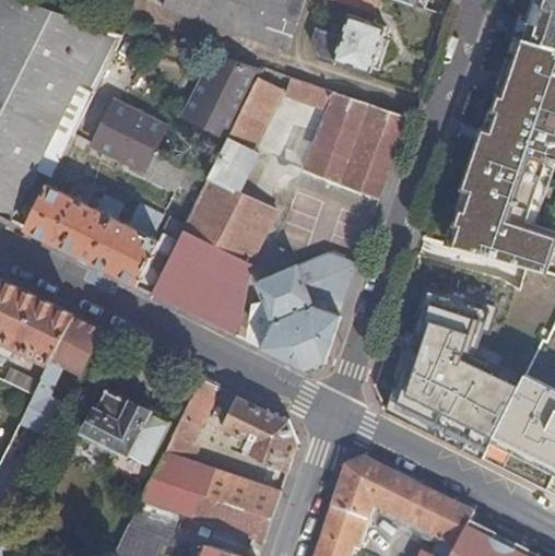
[(0,214),(11,221),(36,169),(105,30),(80,21),(78,20),(36,6),(21,0),(0,0),(0,214)]
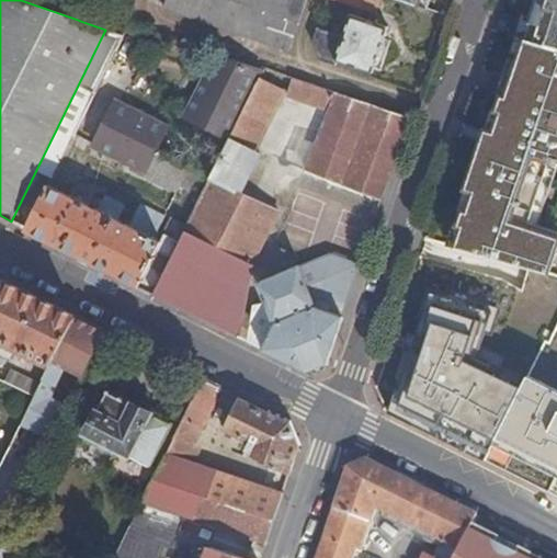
[(78,20),(84,0),(37,0),(36,6),(78,20)]
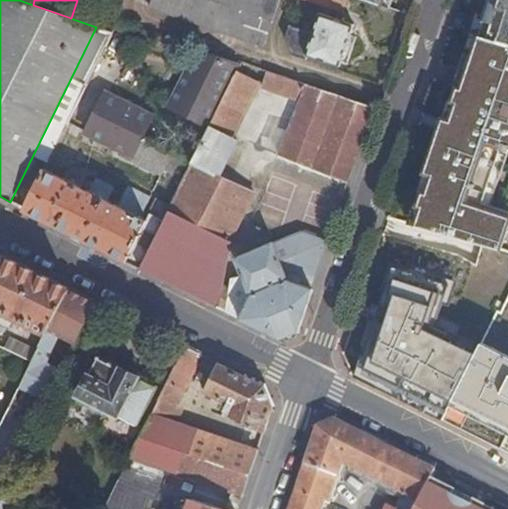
[(151,0),(150,4),(262,43),(276,0),(151,0)]
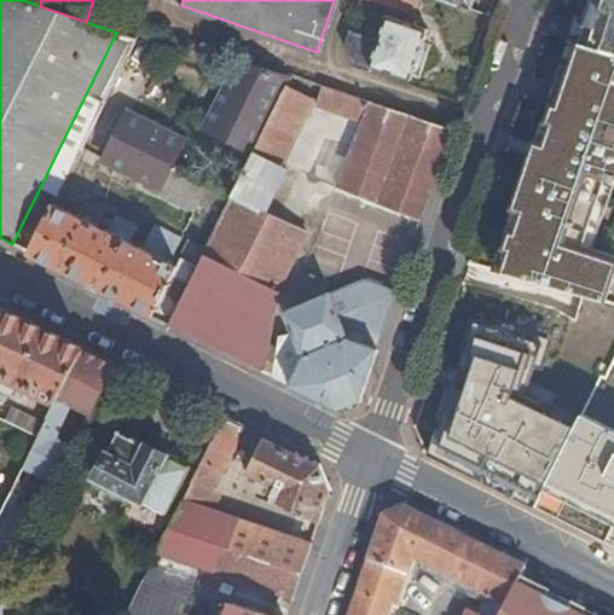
[(586,0),(575,38),(613,48),(613,0),(586,0)]
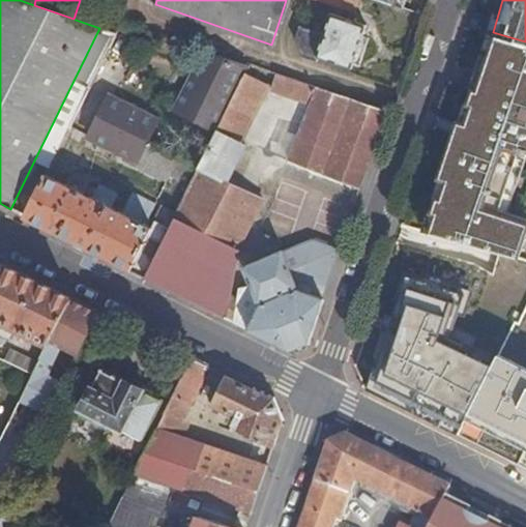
[(351,66),(366,24),(330,12),(322,33),(297,25),(293,36),(302,55),(315,59),(316,55),(351,66)]
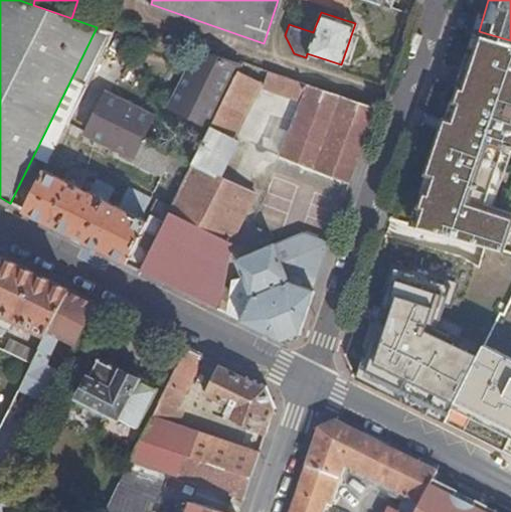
[(47,161),(112,32),(97,27),(33,156),(47,161)]
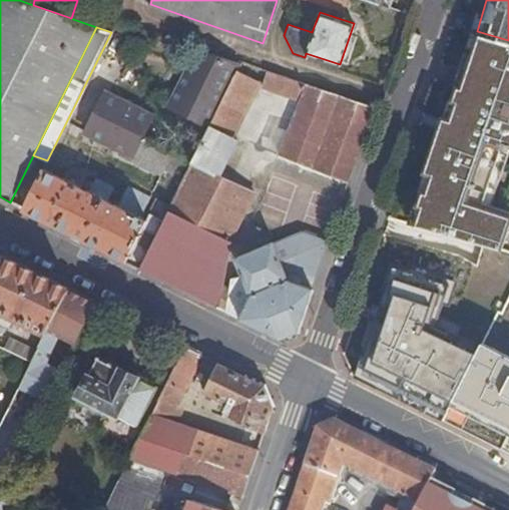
[(415,202),(409,221),(469,238),(494,245),(504,217),(460,201),(481,138),(495,142),(496,138),(508,142),(508,40),(477,31),(473,30),(455,83),(451,82),(446,97),(450,98),(444,117),(440,116),(436,114),(419,166),(427,169),(420,188),(417,186),(412,201),(415,202)]
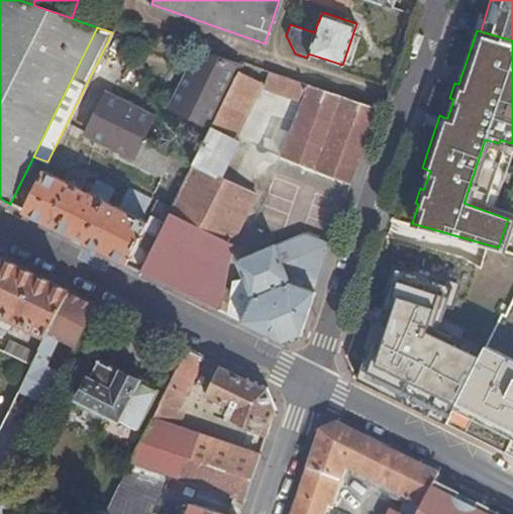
[(242,62),(201,47),(175,106),(212,123),(218,112),(237,72),(242,62)]
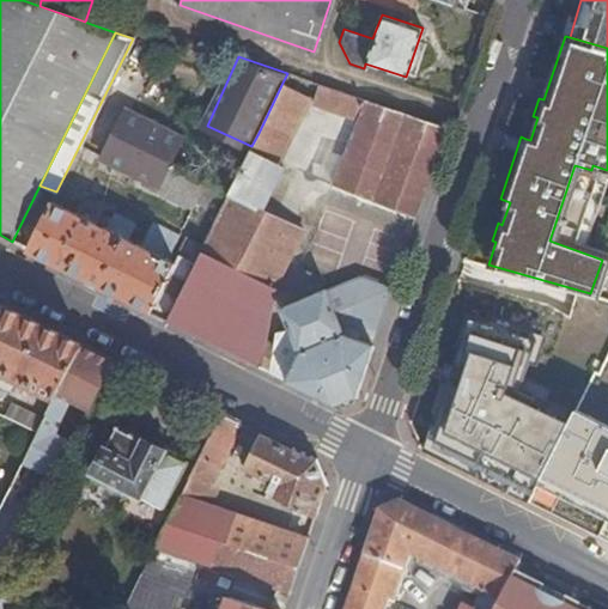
[(354,96),(311,81),(306,96),(350,111),(354,96)]
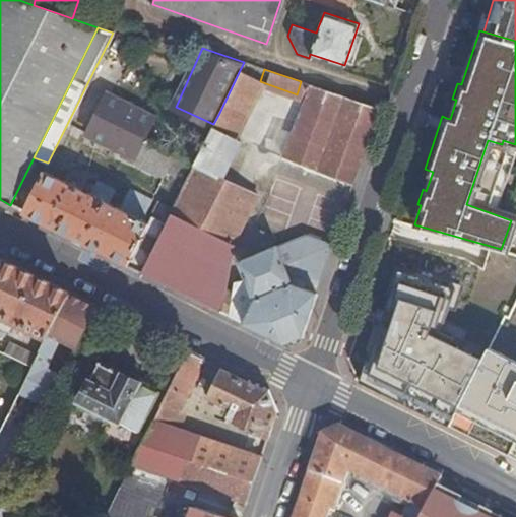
[(239,72),(219,113),(242,123),(261,83),(239,72)]
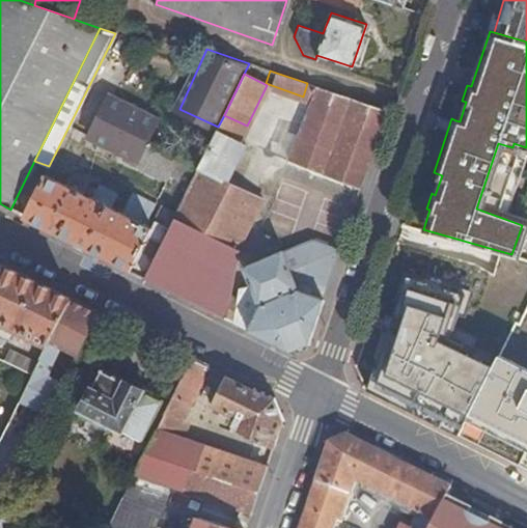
[(359,189),(385,110),(317,86),(287,163),(359,189)]
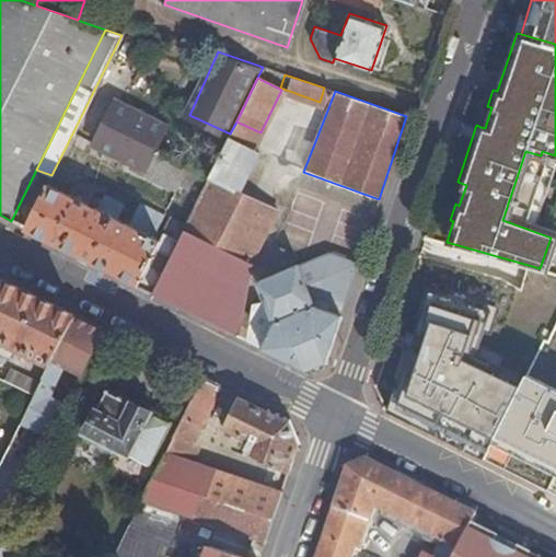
[(182,175),(188,163),(155,147),(166,126),(113,99),(92,139),(104,147),(102,151),(117,160),(120,154),(130,159),(128,165),(175,188),(182,175)]
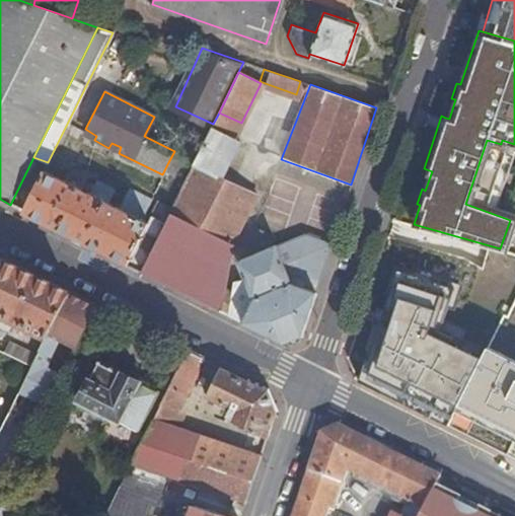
[(449,119),(455,99),(451,98),(445,118),(449,119)]
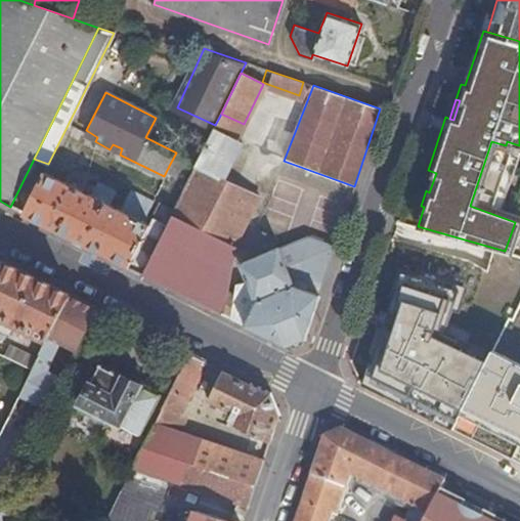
[(213,129),(235,139),(244,124),(221,114),(215,125),(213,129)]
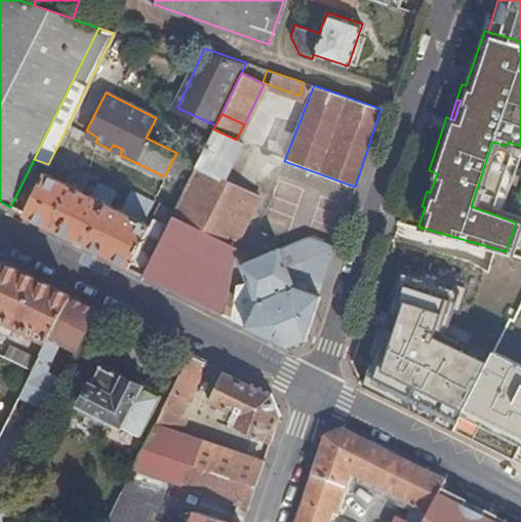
[(304,339),(336,243),(310,234),(242,262),(256,300),(255,305),(227,291),(232,244),(255,196),(217,177),(236,139),(213,129),(173,211),(167,222),(143,273),(288,346),(304,339)]
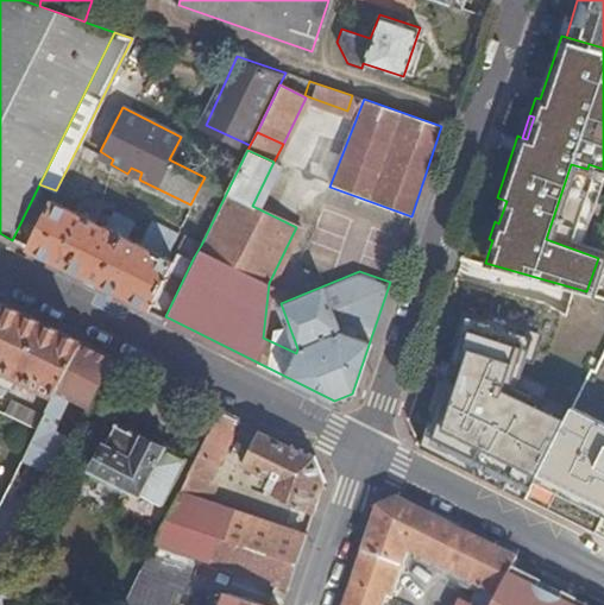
[(215,183),(205,177),(197,190),(209,195),(215,183)]
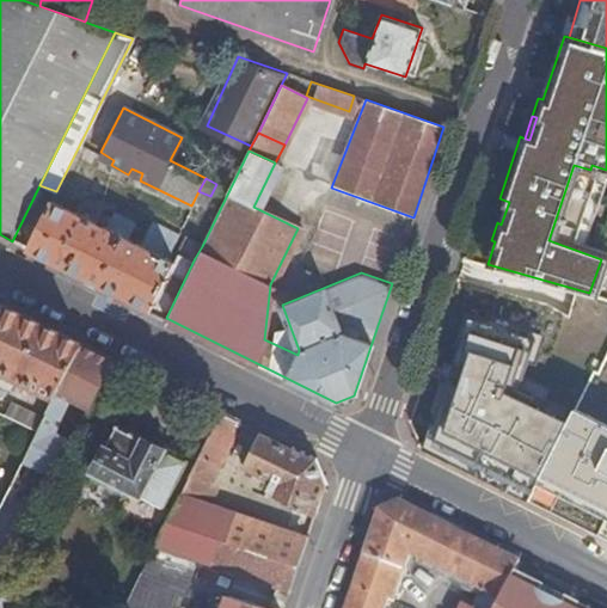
[(28,250),(166,318),(195,258),(178,250),(173,258),(166,255),(178,232),(154,220),(143,244),(132,238),(138,223),(116,214),(112,220),(104,216),(100,222),(53,198),(28,250)]
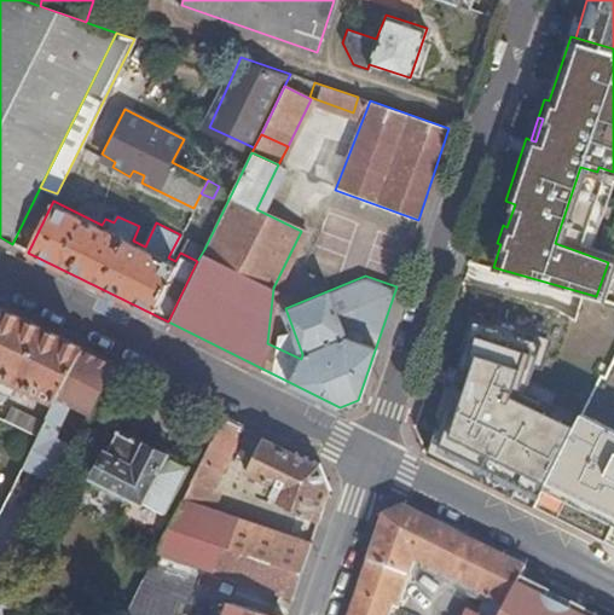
[(515,204),(510,202),(503,225),(507,227),(515,204)]
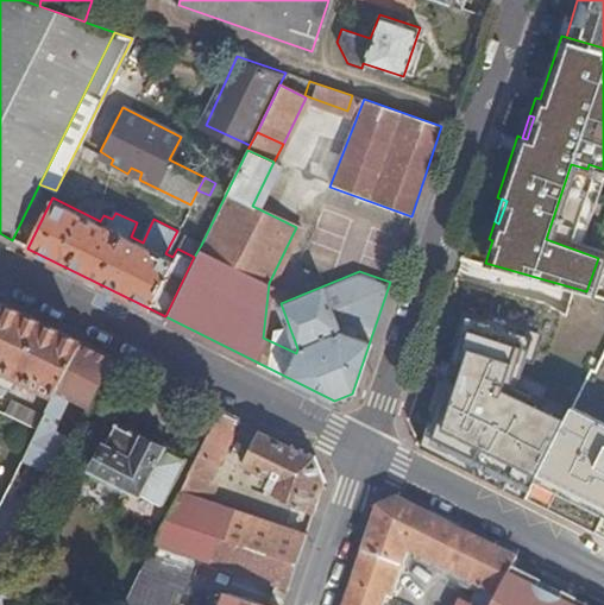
[(177,249),(194,257),(201,245),(184,237),(177,249)]
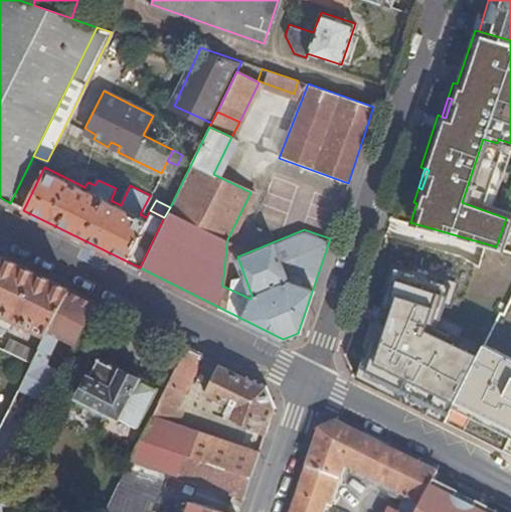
[(416,203),(413,202),(406,221),(410,222),(416,203)]
